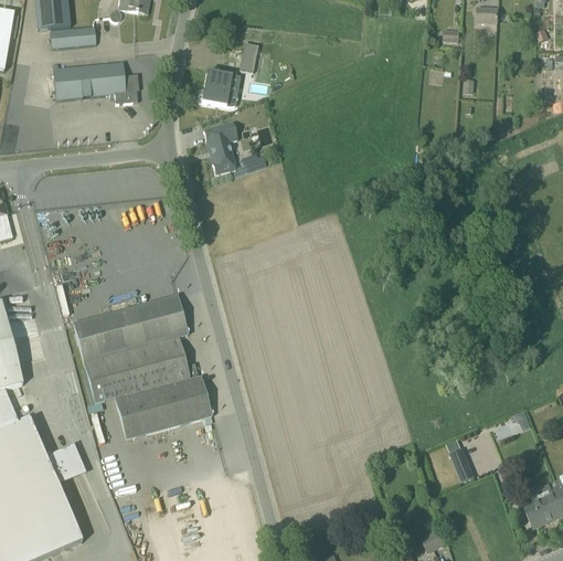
[(36,0),(40,27),(73,23),(70,0),(36,0)]
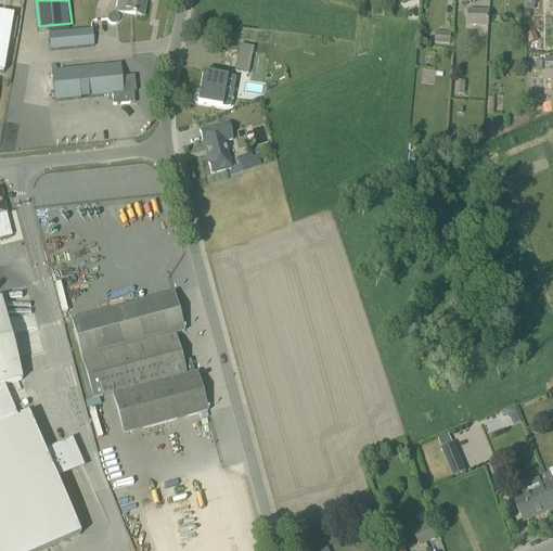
[(120,0),(119,8),(143,12),(146,0),(120,0)]
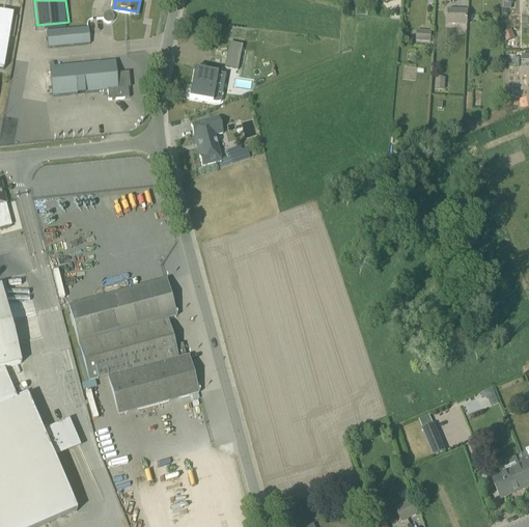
[(450,5),(449,21),(470,22),(470,6),(450,5)]
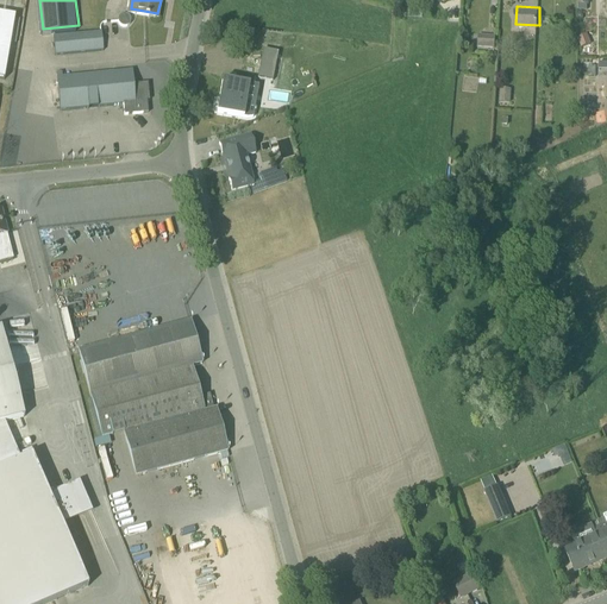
[(0,75),(6,76),(17,13),(0,10),(0,75)]
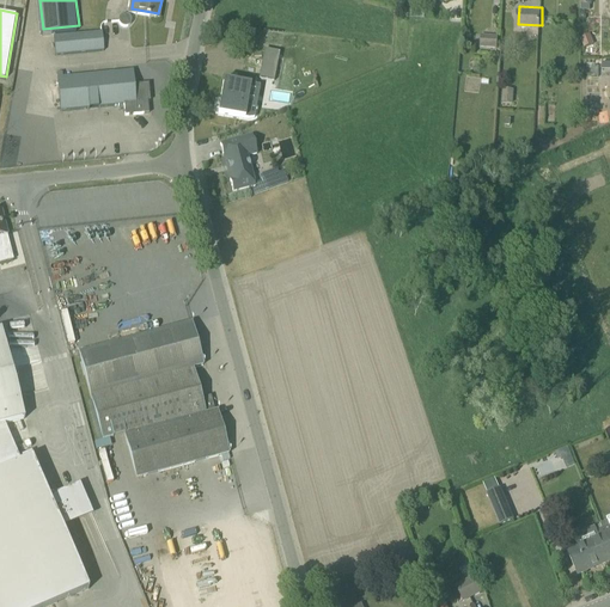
[(122,19),(122,20),(123,22),(124,23),(126,23),(127,23),(128,23),(129,23),(130,22),(132,22),(132,20),(133,20),(133,19),(134,18),(134,17),(134,16),(133,14),(133,13),(132,12),(130,11),(129,11),(128,11),(127,10),(126,11),(124,11),(123,12),(122,12),(122,13),(121,14),(121,16),(121,17),(121,18),(121,19),(122,19)]
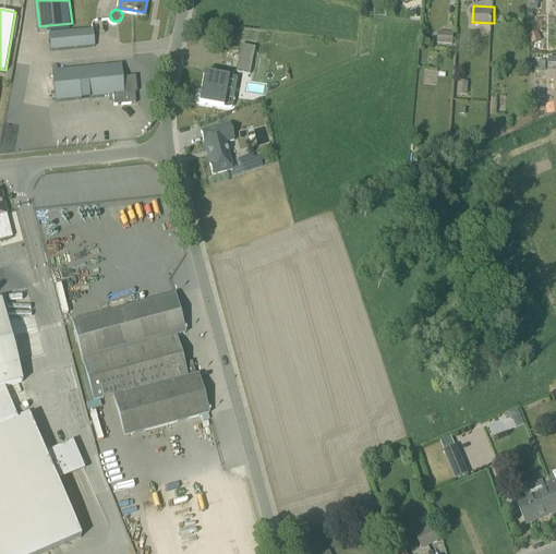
[(51,29),(52,47),(96,43),(94,25),(51,29)]
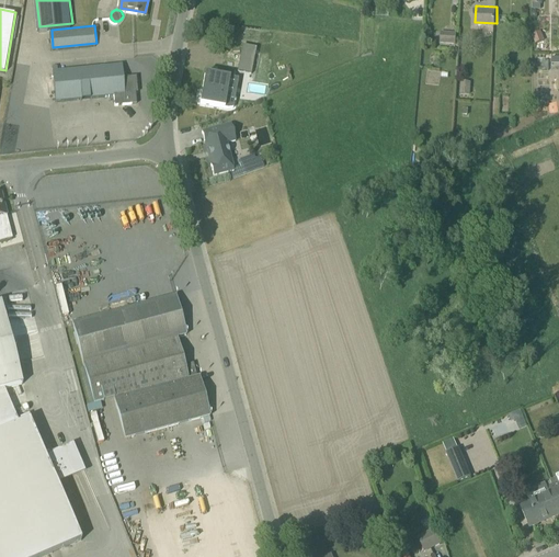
[(534,32),(537,41),(546,37),(543,27),(534,32)]
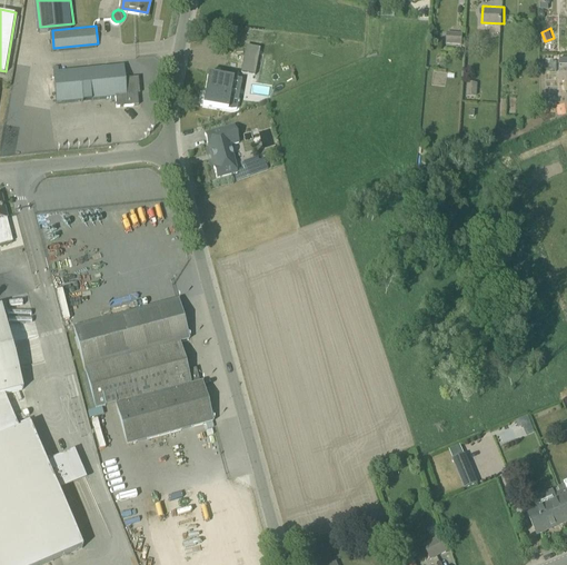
[(448,40),(464,41),(465,30),(449,29),(448,40)]
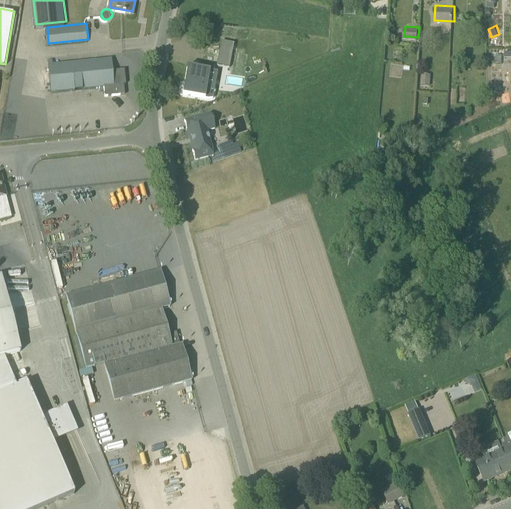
[(222,39),(218,63),(230,65),(231,63),(235,42),(222,39)]
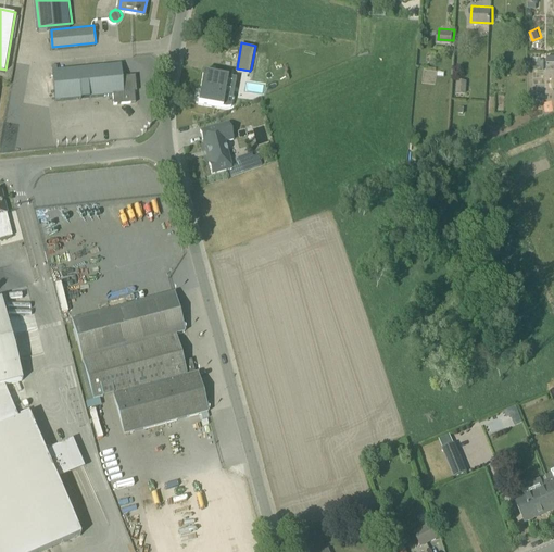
[(57,98),(114,91),(115,101),(137,100),(136,82),(138,82),(137,72),(124,73),(123,60),(54,69),(57,98)]
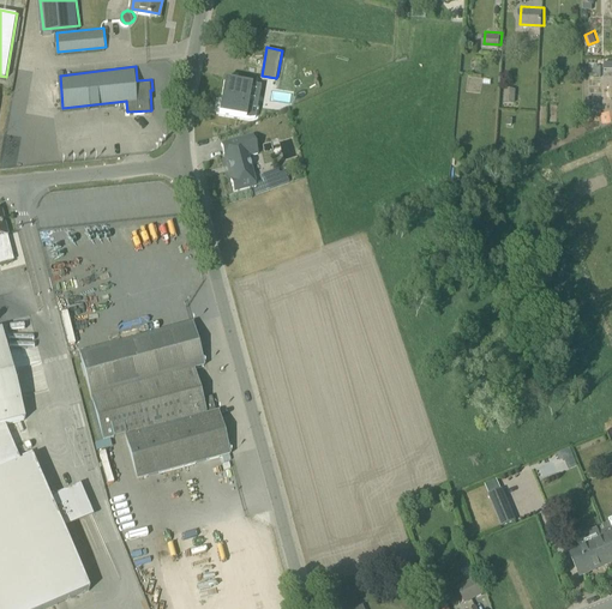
[(221,110),(253,116),(255,115),(251,114),(251,101),(249,101),(251,83),(249,82),(228,78),(228,77),(227,77),(223,96),(227,96),(225,108),(221,108),(221,110)]
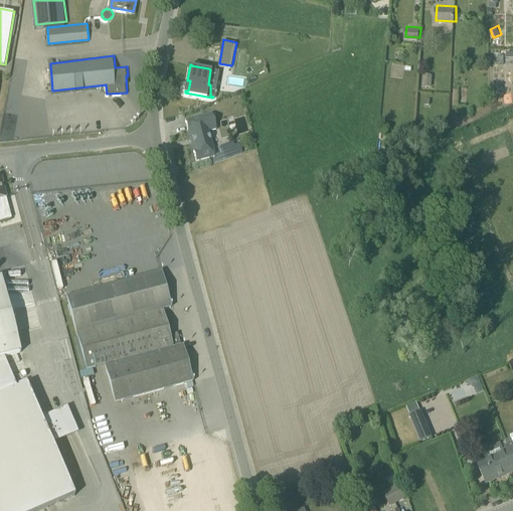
[(434,83),(434,72),(424,71),(424,82),(434,83)]
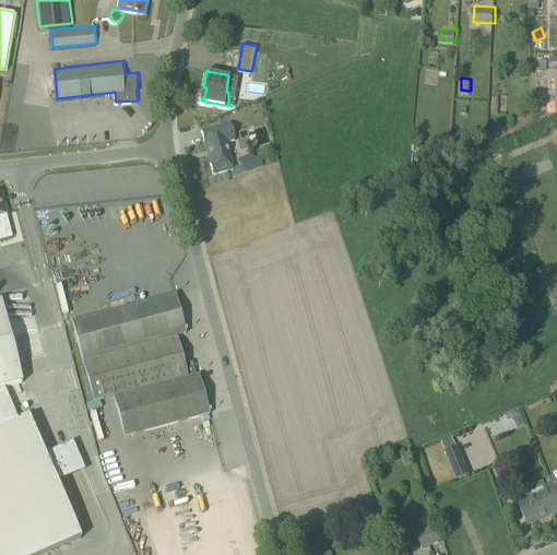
[(7,118),(22,119),(22,109),(16,109),(16,99),(8,99),(7,118)]
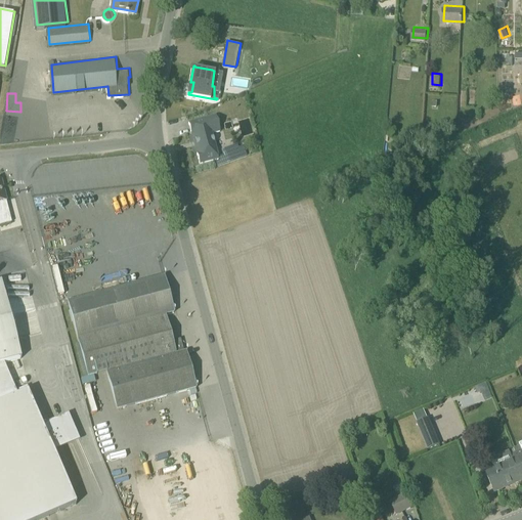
[(194,129),(201,149),(199,150),(202,161),(220,156),(213,130),(222,128),(218,114),(211,116),(210,115),(190,120),(192,130),(194,129)]
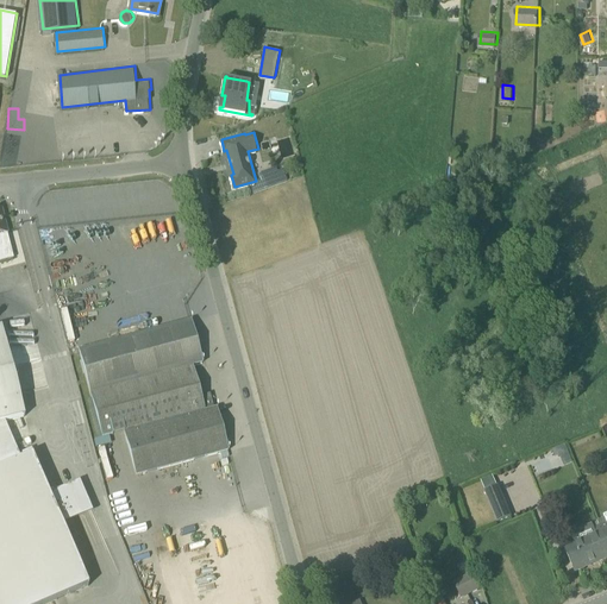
[(266,182),(289,177),(286,164),(262,169),(266,182)]
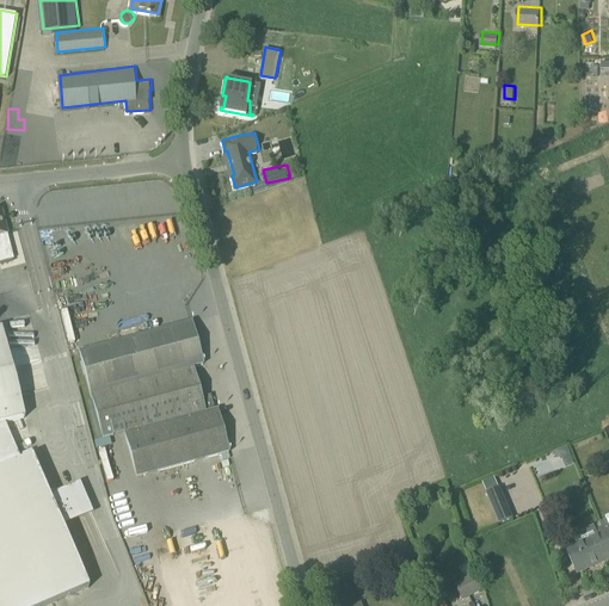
[(572,187),(566,172),(553,177),(559,192),(572,187)]
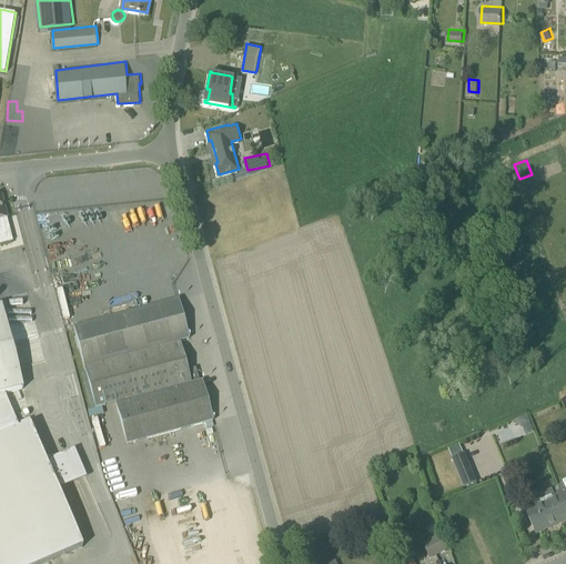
[(12,222),(16,240),(27,237),(22,219),(12,222)]
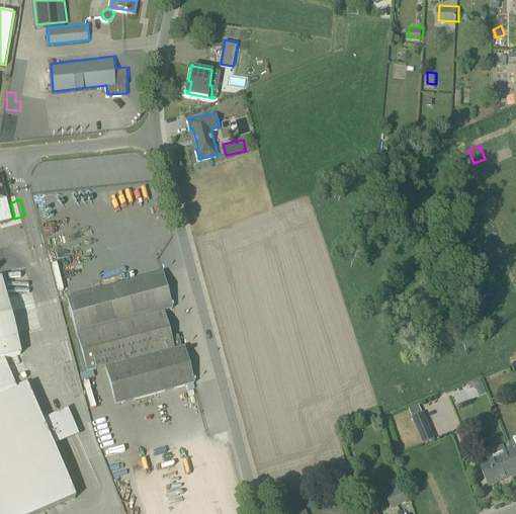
[(116,402),(185,383),(195,380),(185,345),(183,345),(180,332),(172,334),(165,309),(173,307),(163,268),(68,294),(88,368),(106,363),(116,402)]
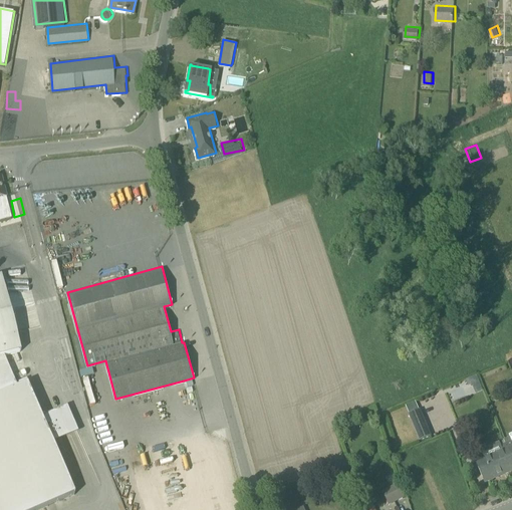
[(0,509),(33,509),(76,492),(52,437),(78,426),(68,403),(42,414),(36,400),(34,401),(27,384),(20,387),(5,353),(22,348),(2,274),(0,274),(0,509)]
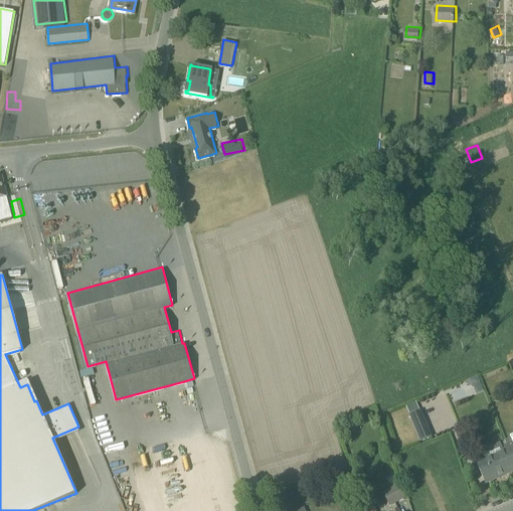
[(94,366),(81,369),(82,375),(96,372),(94,366)]
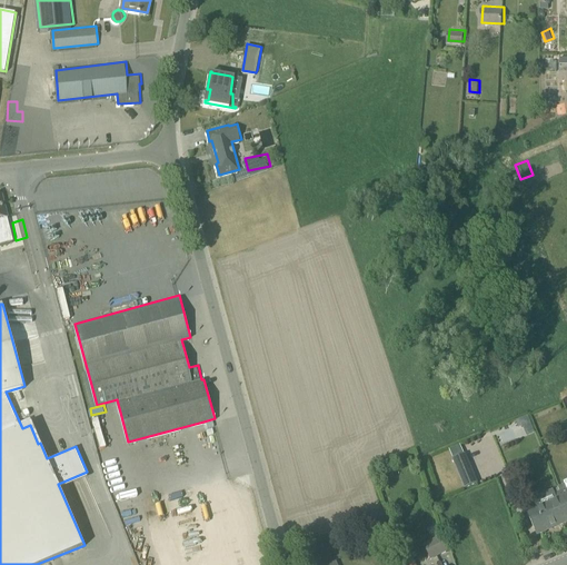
[(455,456),(466,486),(479,481),(467,452),(455,456)]
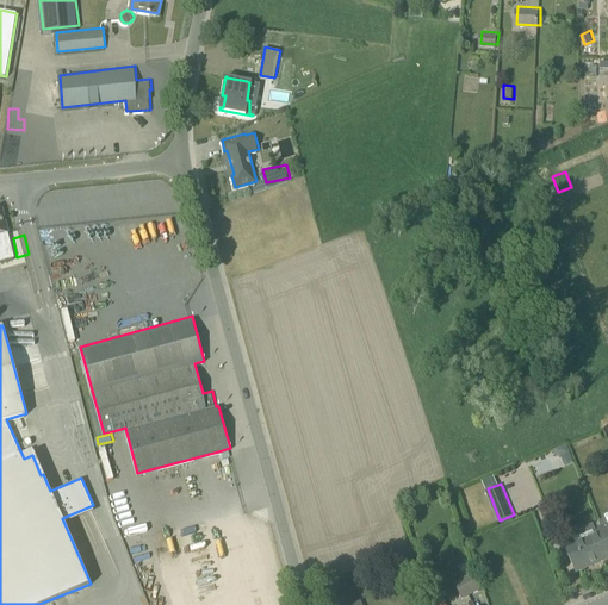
[(599,534),(568,547),(578,569),(607,556),(607,532),(603,523),(595,526),(599,534)]
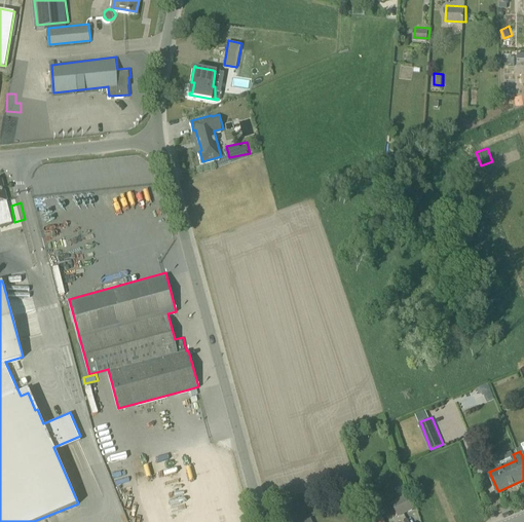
[(410,491),(401,496),(408,510),(417,505),(410,491)]
